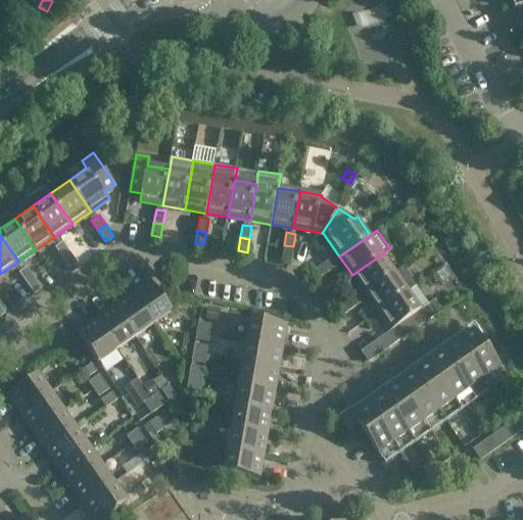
[(62,255),(69,250),(62,240),(55,245),(62,255)]
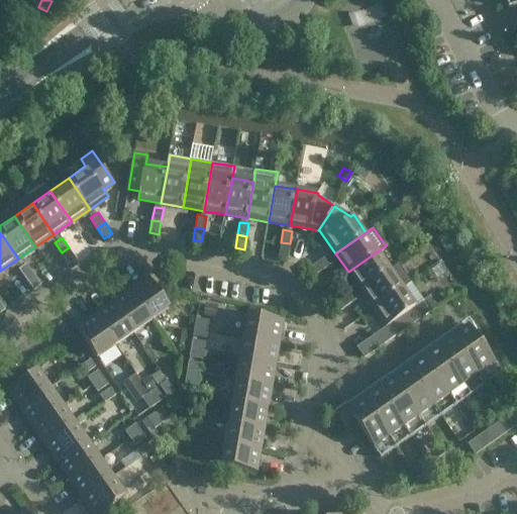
[(288,257),(290,243),(281,242),(279,255),(288,257)]
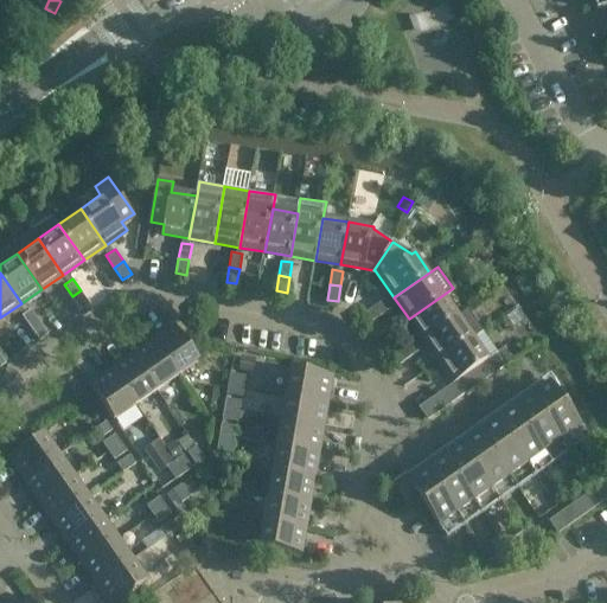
[(89,303),(81,290),(72,296),(81,309),(89,303)]
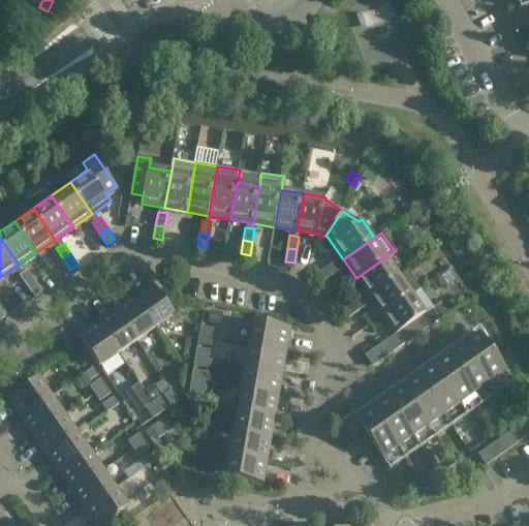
[(356,278),(369,297),(400,275),(387,256),(356,278)]
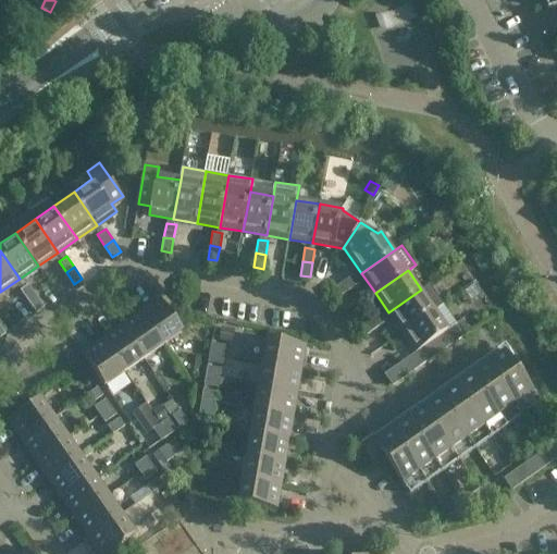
[(342,282),(347,290),(358,282),(353,274),(342,282)]
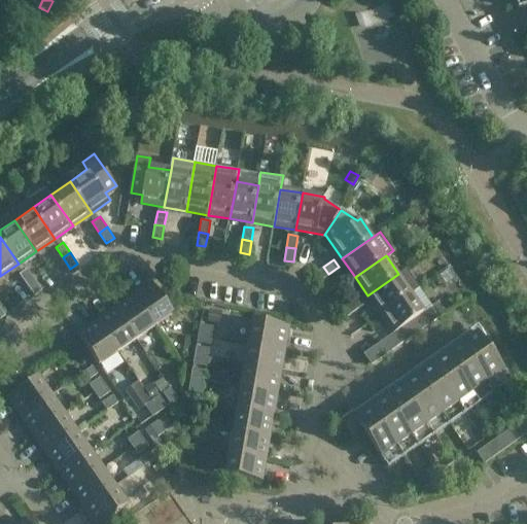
[(26,283),(34,278),(27,267),(19,273),(26,283)]
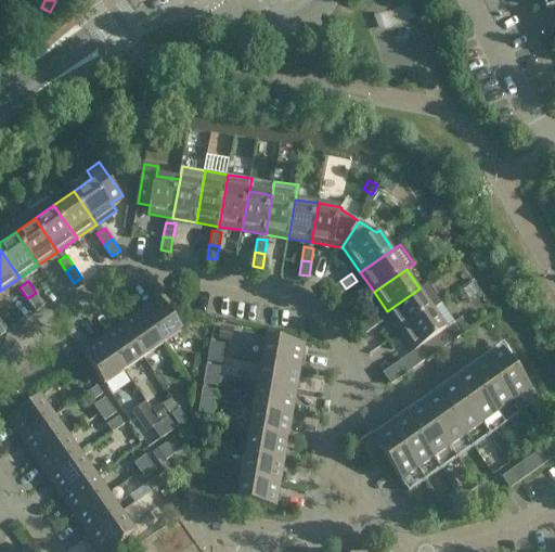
[(335,296),(346,289),(340,281),(328,289),(335,296)]
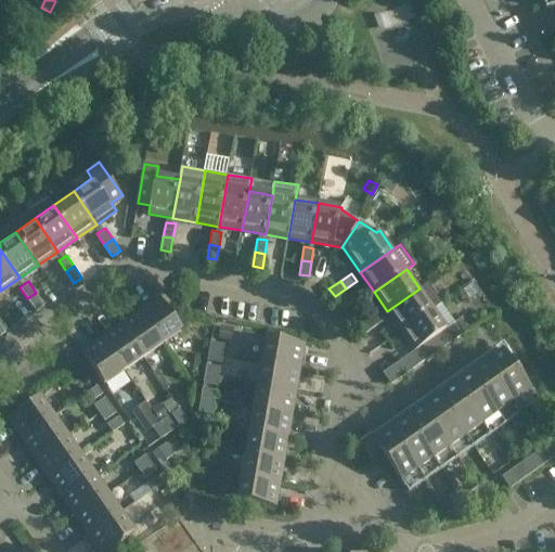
[(401,331),(434,308),(441,303),(428,283),(420,289),(387,311),(401,331)]
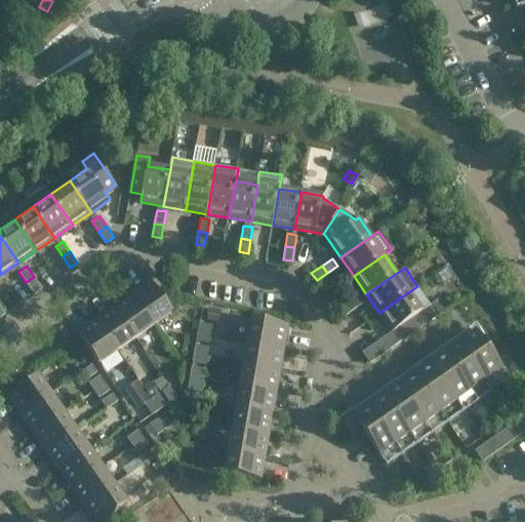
[(41,287),(34,277),(26,282),(34,292),(41,287)]
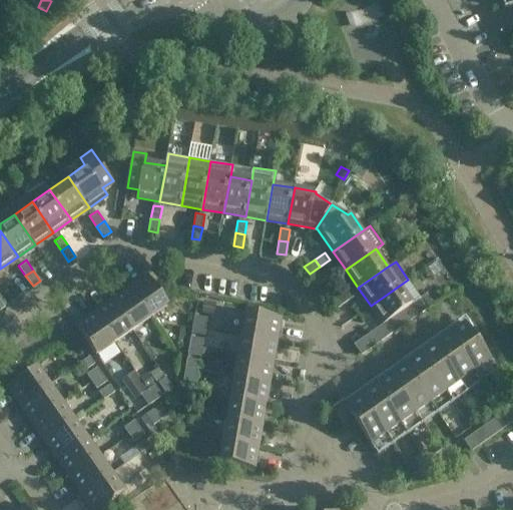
[(146,272),(127,285),(148,315),(167,302),(146,272)]
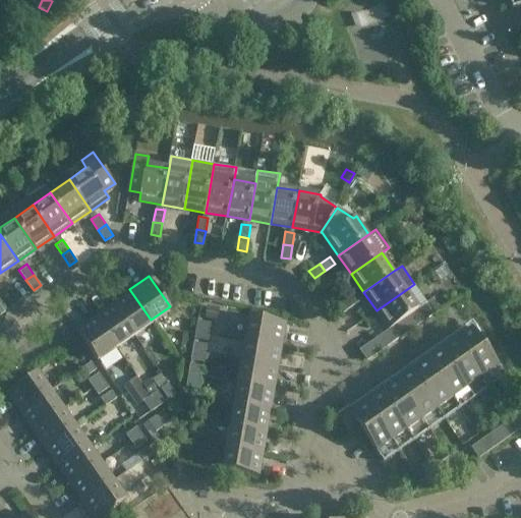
[(414,284),(407,289),(377,310),(389,328),(416,308),(423,320),(441,308),(432,297),(426,301),(414,284)]
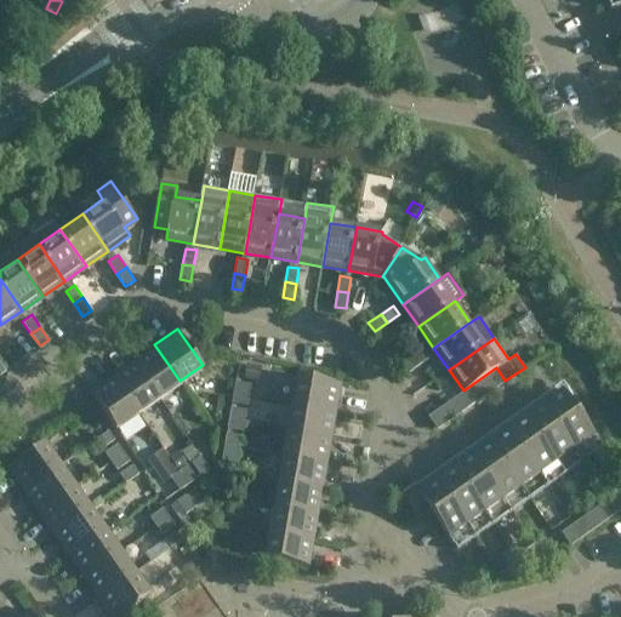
[(154,344),(134,359),(159,395),(180,381),(154,344)]
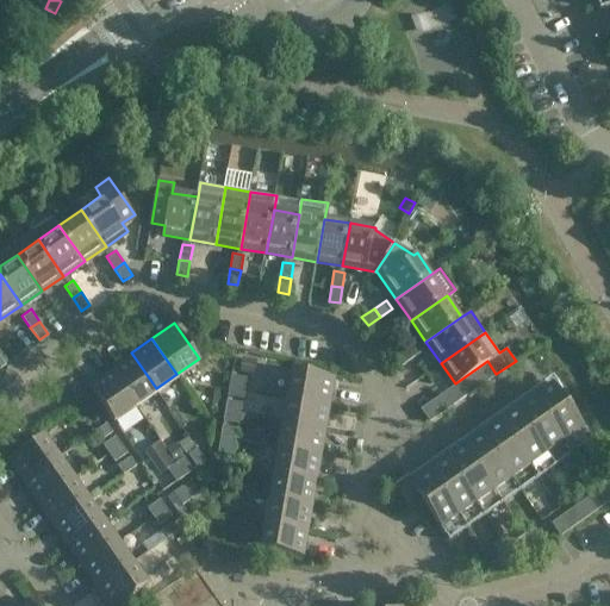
[(404,350),(410,360),(422,350),(416,342),(404,350)]
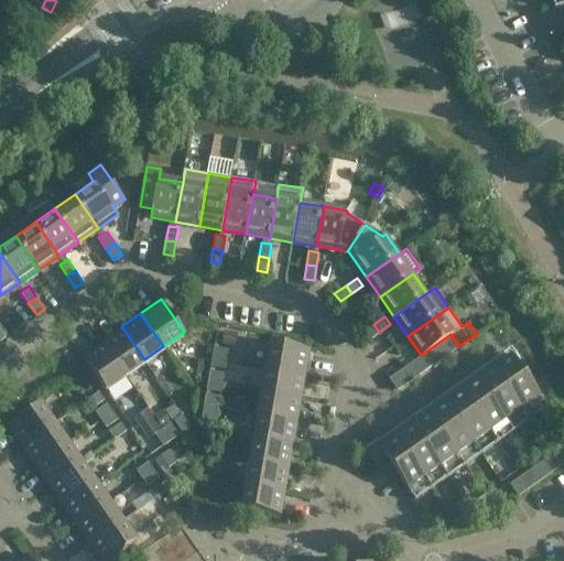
[(367,341),(379,333),(373,324),(361,332),(367,341)]
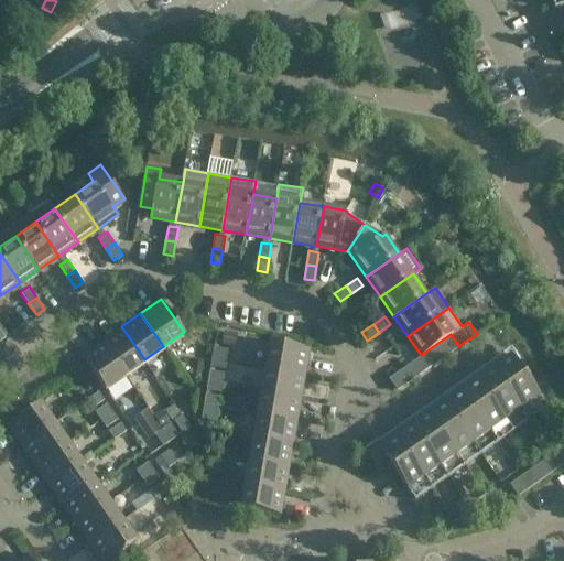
[(101,341),(125,374),(144,359),(121,326),(101,341)]
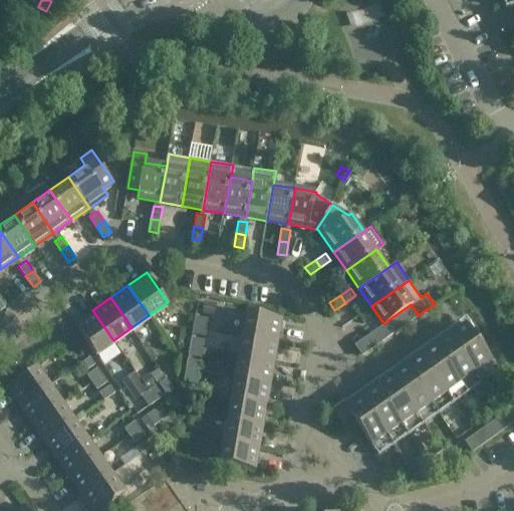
[(383,323),(355,343),(362,354),(418,315),(411,304),(383,323)]
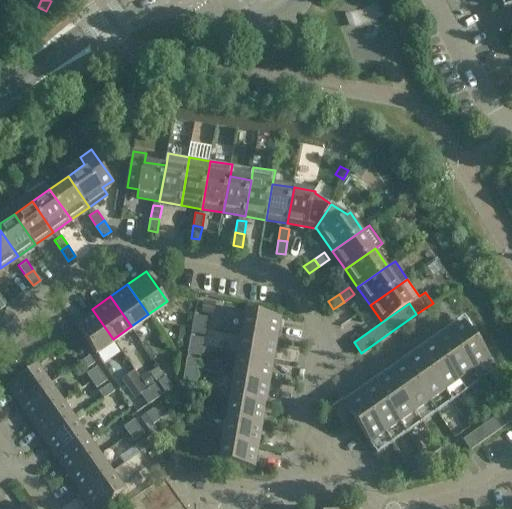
[(240,330),(276,337),(280,315),(244,308),(240,330)]
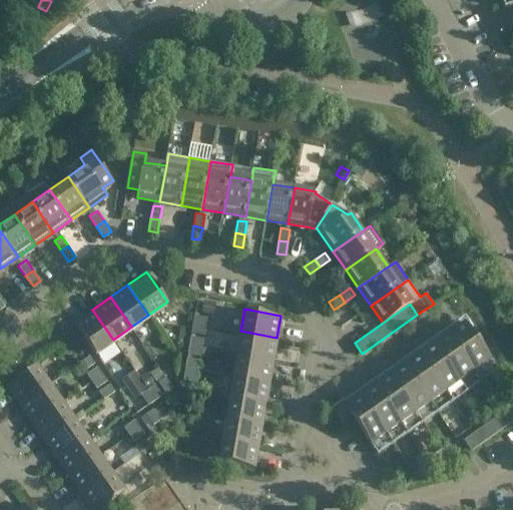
[(113,340),(92,310),(74,322),(95,352),(113,340)]
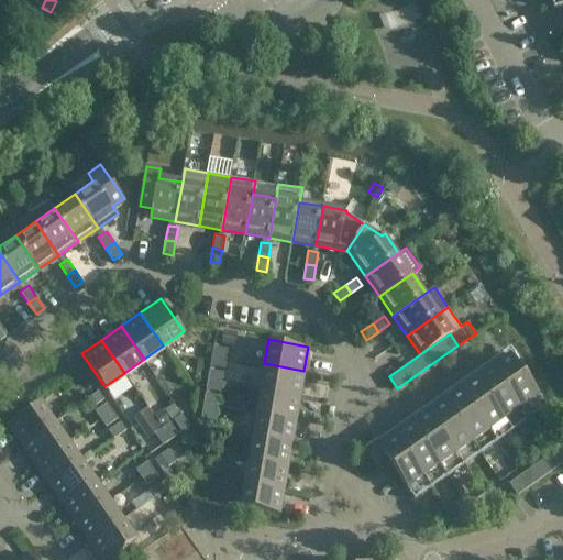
[(212,354),(227,357),(229,348),(213,346),(212,354)]
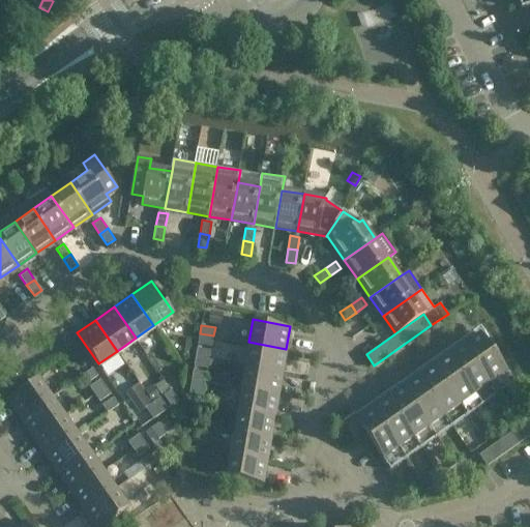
[(212,345),(213,335),(200,333),(199,342),(212,345)]
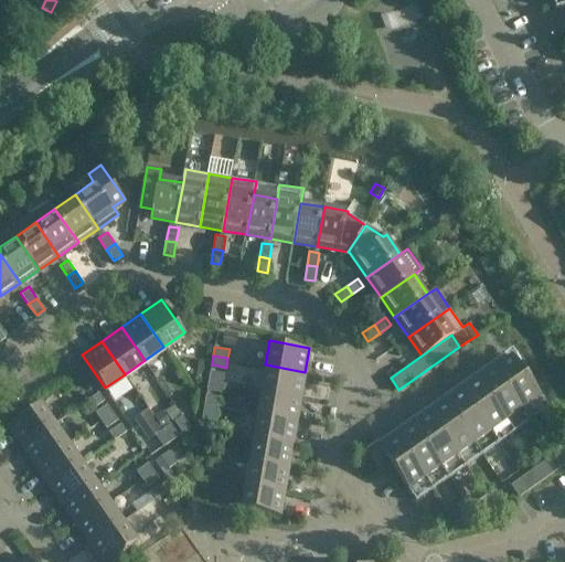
[(377,442),(365,449),(377,467),(388,459),(394,468),(408,489),(416,499),(433,488),(448,476),(465,465),(481,453),(498,442),(514,431),(531,419),(547,406),(541,396),(526,375),(512,356),(494,368),(479,379),(462,390),(446,402),(429,413),(413,425),(396,436),(381,447),(377,442)]
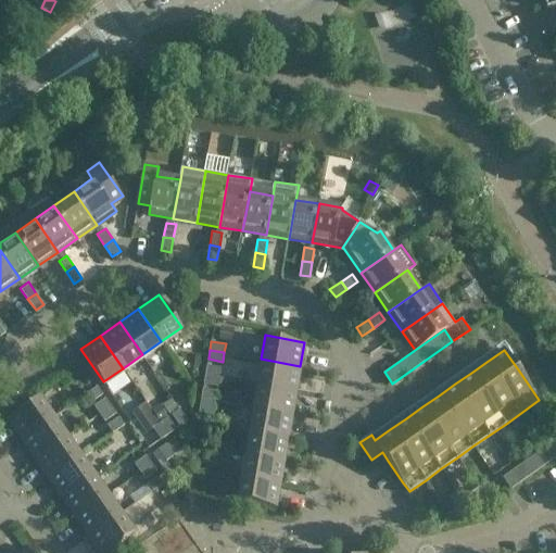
[(256,381),(297,389),(300,366),(261,359),(256,381)]
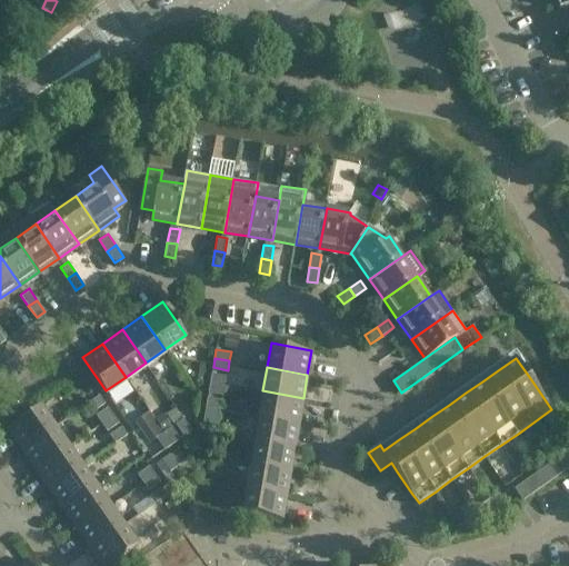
[(226,384),(227,375),(212,373),(210,381),(226,384)]
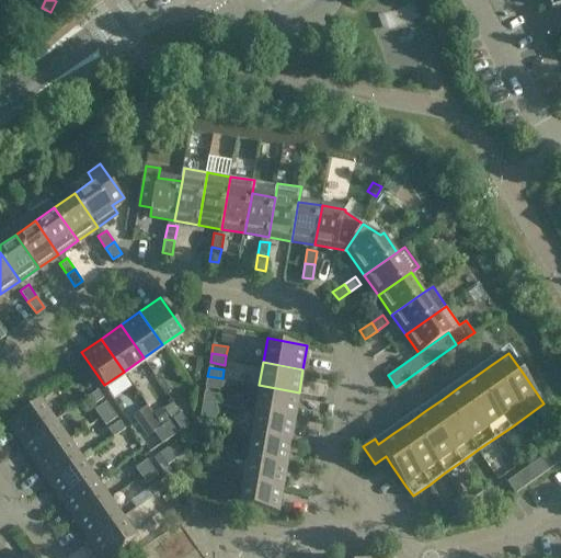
[(220,387),(222,378),(207,376),(206,385),(220,387)]
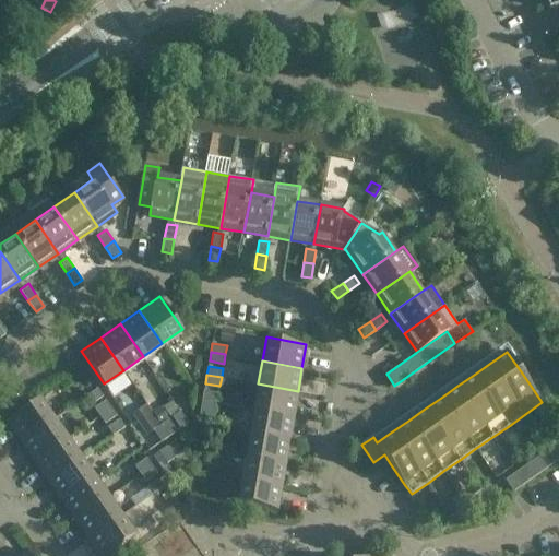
[(294,414),(298,391),(258,383),(254,407),(294,414)]
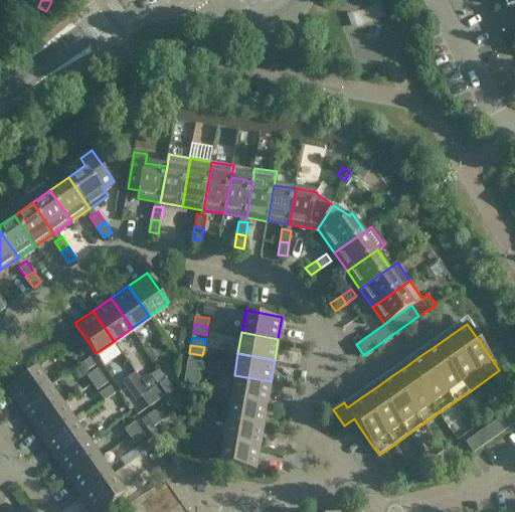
[(96,363),(90,356),(78,363),(84,371),(96,363)]
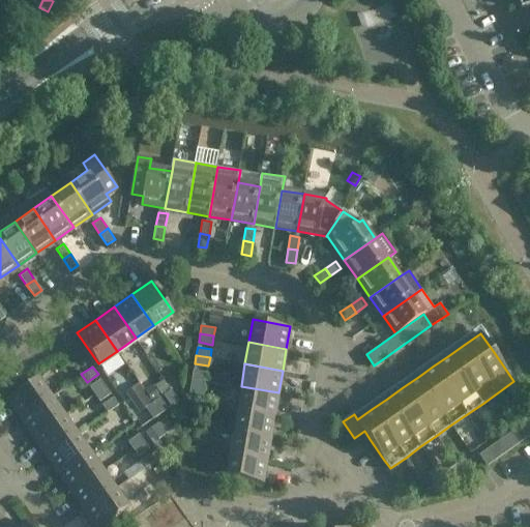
[(194,368),(193,377),(206,380),(207,370),(194,368)]
